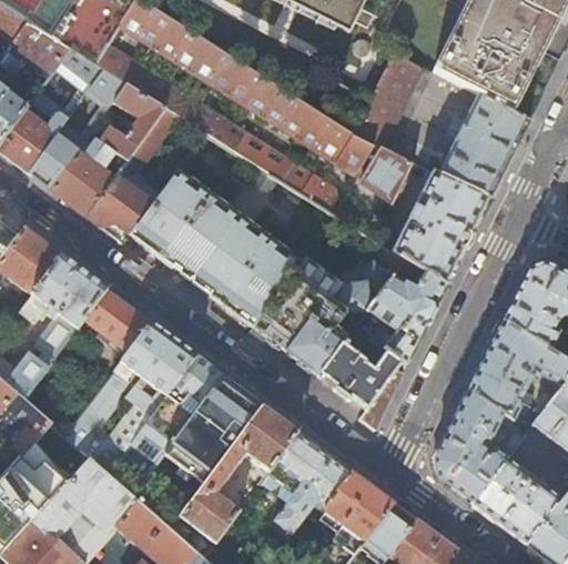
[(0,0),(0,2),(28,20),(70,47),(94,62),(108,40),(120,21),(133,0),(0,0)]
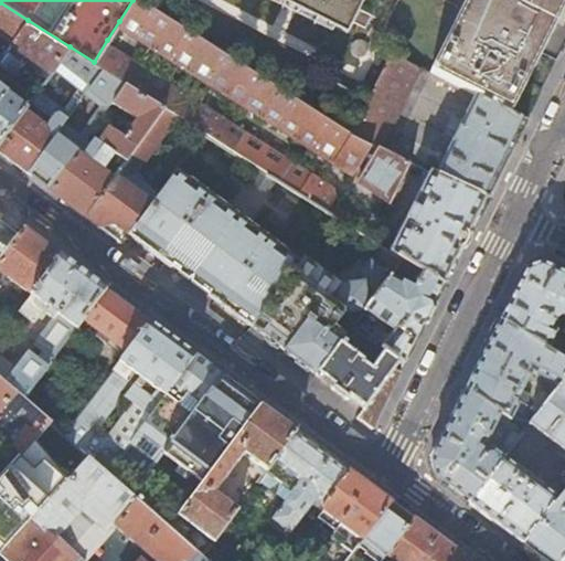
[(355,170),(362,175),(359,179),(391,200),(412,160),(381,145),(350,130),(144,0),(132,0),(119,21),(354,171),(355,170)]
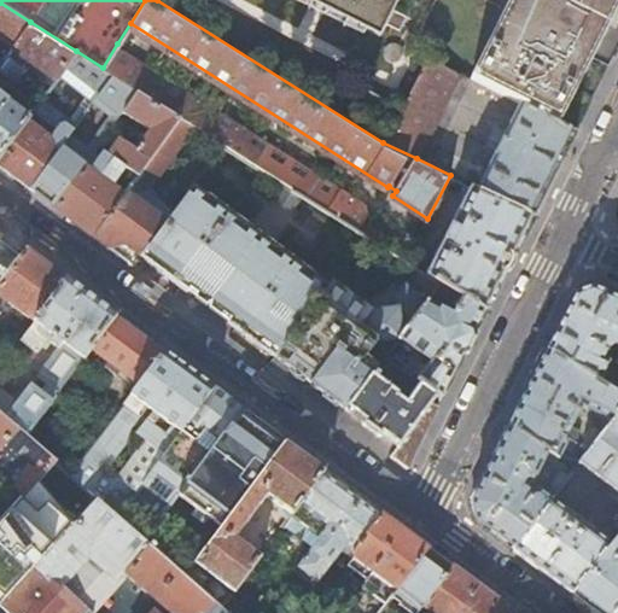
[(319,0),(382,31),(396,0),(319,0)]
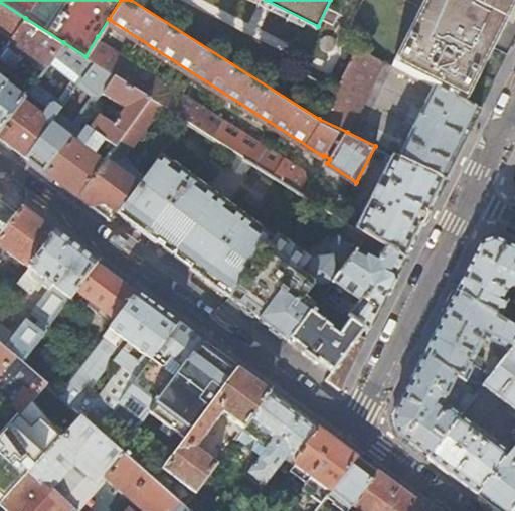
[(514,2),(514,0),(423,0),(392,63),(434,84),(466,101),(498,35),(514,2)]
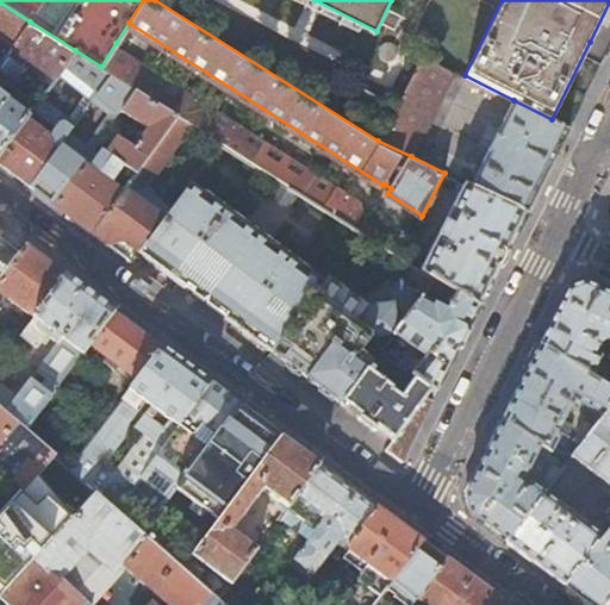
[(0,58),(12,44),(30,22),(0,2),(0,31),(8,37),(0,48),(0,58)]
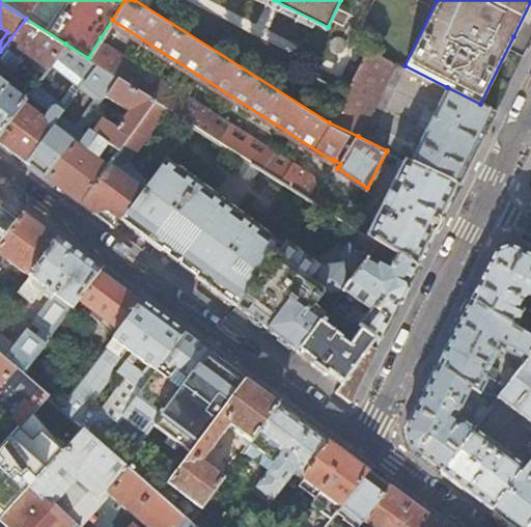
[(65,44),(26,19),(10,38),(50,66),(52,62),(65,44)]
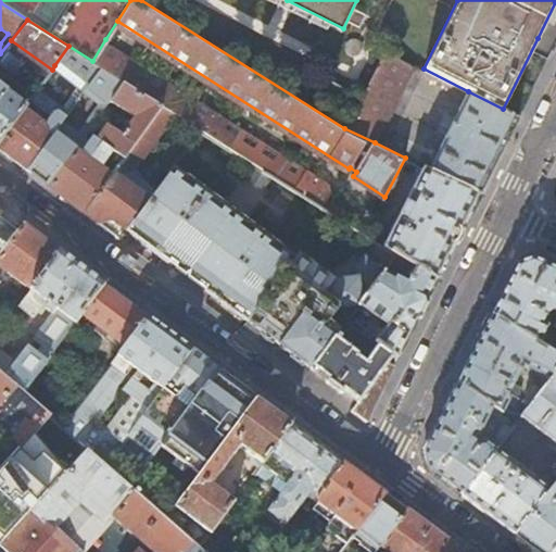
[(105,39),(92,61),(102,66),(125,82),(162,104),(173,111),(320,204),(330,190),(328,183),(105,39)]
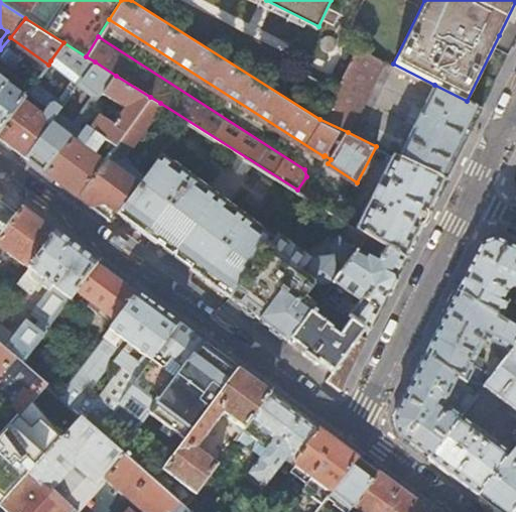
[(26,94),(0,129),(0,135),(9,143),(25,154),(59,108),(79,83),(95,61),(86,56),(63,42),(50,60),(74,77),(59,97),(37,80),(26,94)]
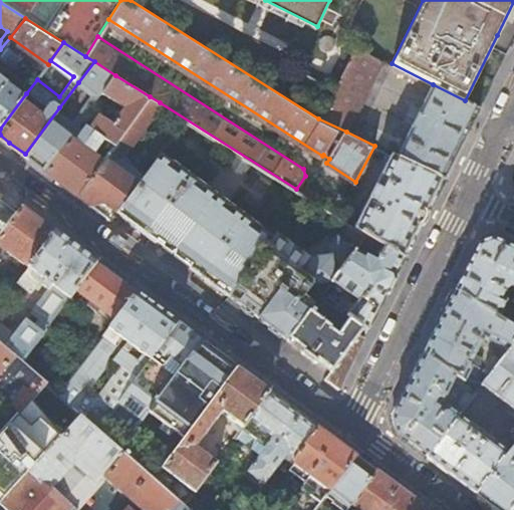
[(318,118),(346,132),(383,59),(356,45),(318,118)]
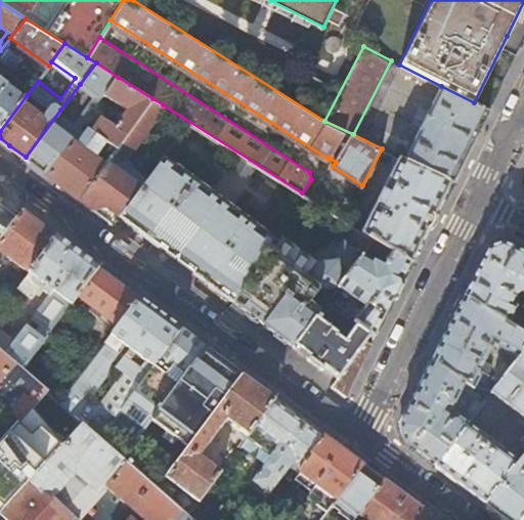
[(60,110),(26,157),(37,166),(46,173),(73,137),(105,93),(118,77),(96,62),(80,84),(94,93),(75,120),(60,110)]
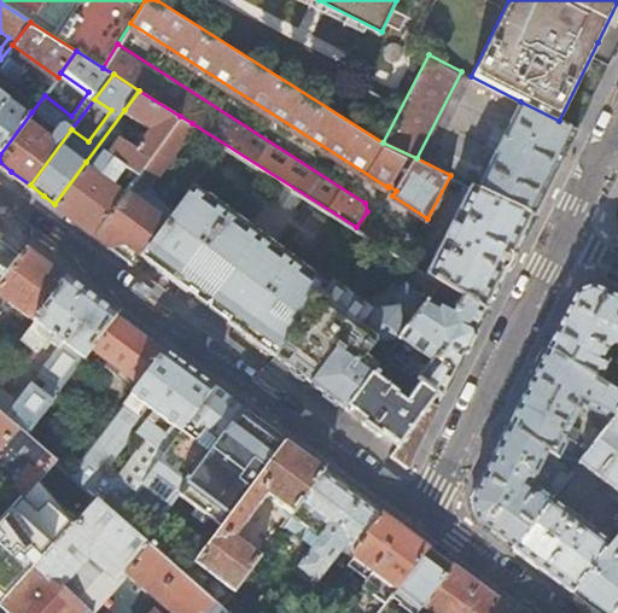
[(0,155),(31,112),(0,87),(0,155)]
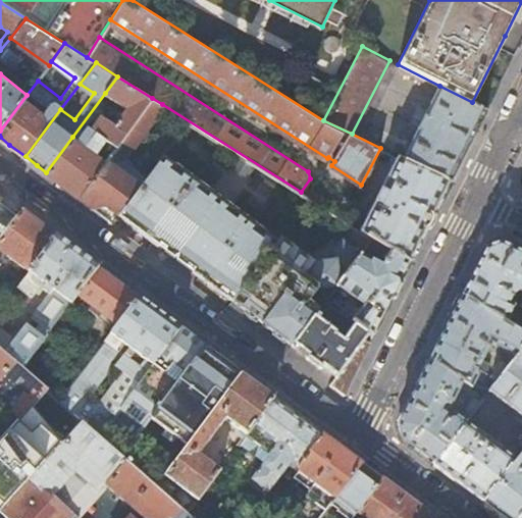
[(81,197),(152,98),(117,76),(105,93),(126,109),(115,125),(101,115),(81,143),(72,137),(46,172),(60,183),(81,197)]
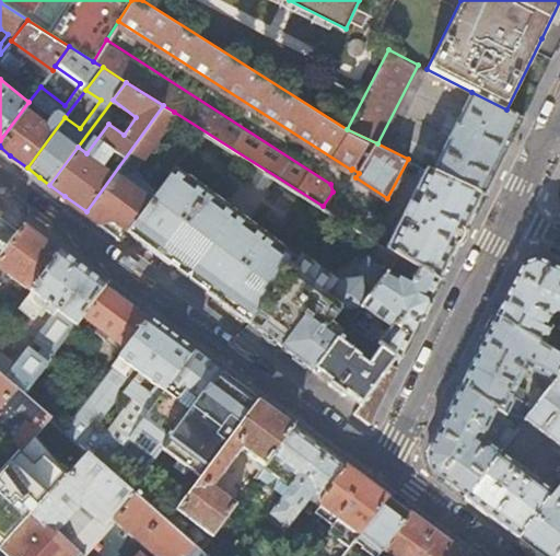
[(521,117),(506,109),(471,92),(458,116),(451,112),(443,128),(451,132),(432,170),(482,194),(501,157),(521,117)]
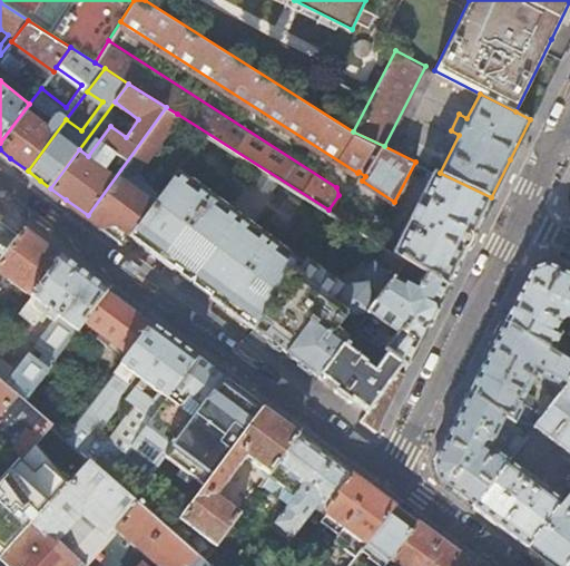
[(104,227),(124,242),(130,233),(159,194),(150,188),(136,171),(155,145),(154,142),(161,132),(164,132),(177,114),(166,107),(88,215),(104,227)]
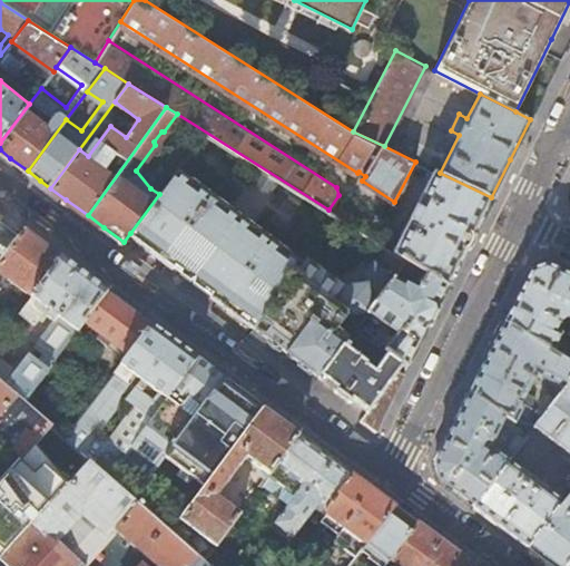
[(159,194),(130,233),(159,255),(172,265),(175,262),(213,291),(210,294),(241,315),(254,327),(302,263),(285,251),(287,250),(277,242),(275,244),(258,232),(261,228),(216,196),(214,198),(198,187),(200,184),(190,176),(188,178),(177,169),(159,194)]
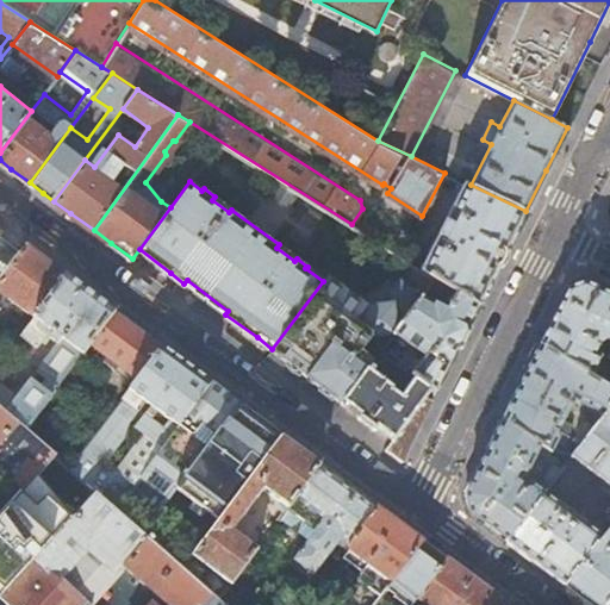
[(515,234),(526,211),(471,185),(464,182),(427,254),(423,262),(367,220),(361,230),(414,263),(435,276),(447,284),(456,291),(479,304),(486,289),(489,285),(515,234)]
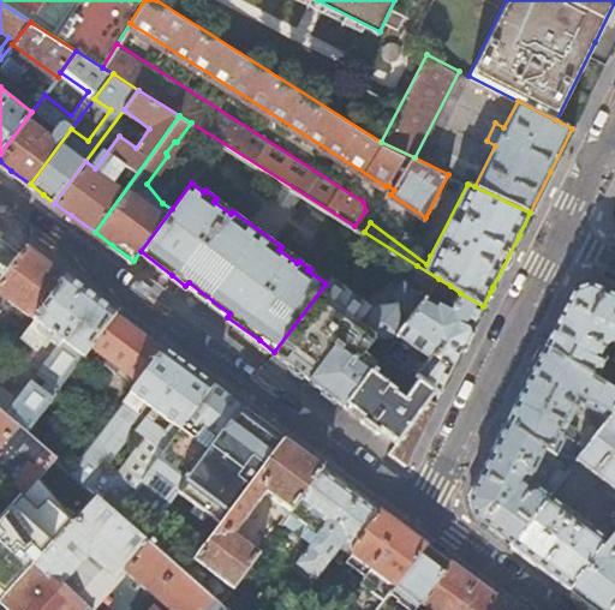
[(0,279),(21,252),(6,241),(0,237),(0,279)]
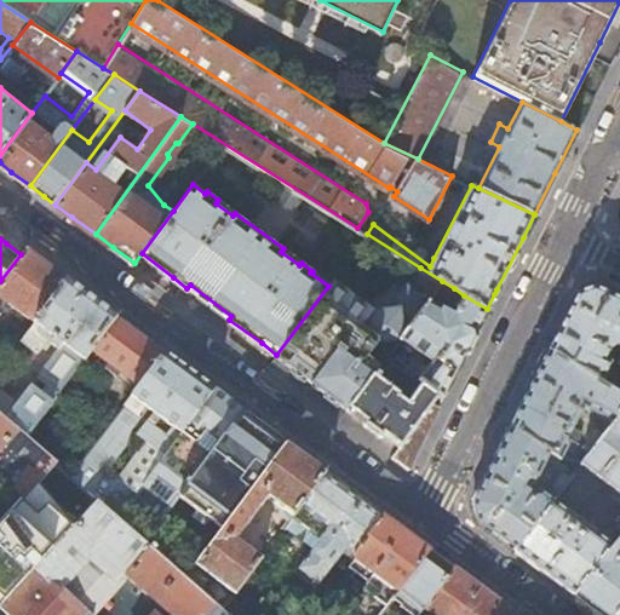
[(45,258),(28,245),(21,254),(0,281),(0,291),(11,299),(5,306),(15,314),(19,306),(35,317),(68,275),(45,258)]
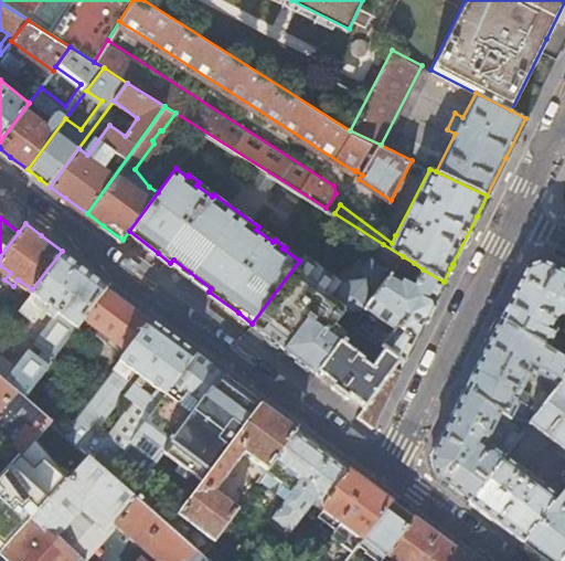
[(252,324),(246,331),(281,358),(310,380),(317,371),(342,338),(365,307),(386,279),(390,274),(396,266),(403,256),(383,244),(366,266),(358,276),(358,279),(340,283),(305,254),(299,261),(252,324)]
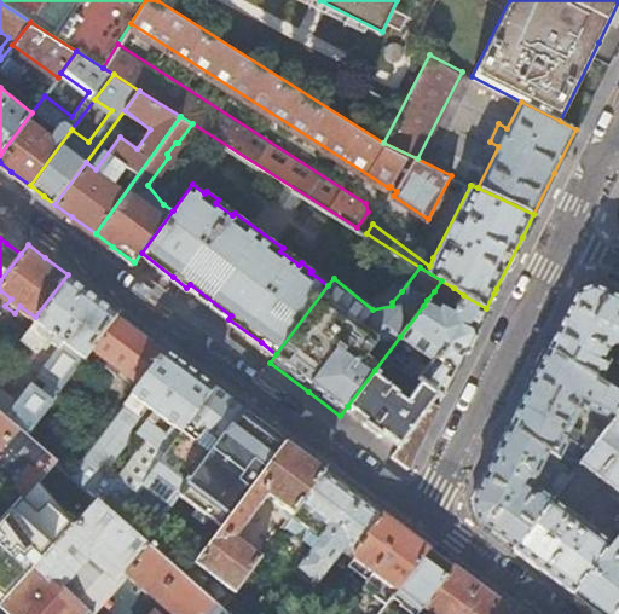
[(90,290),(68,274),(35,317),(52,330),(56,332),(51,337),(58,343),(59,343),(63,337),(85,353),(92,345),(117,311),(90,290)]
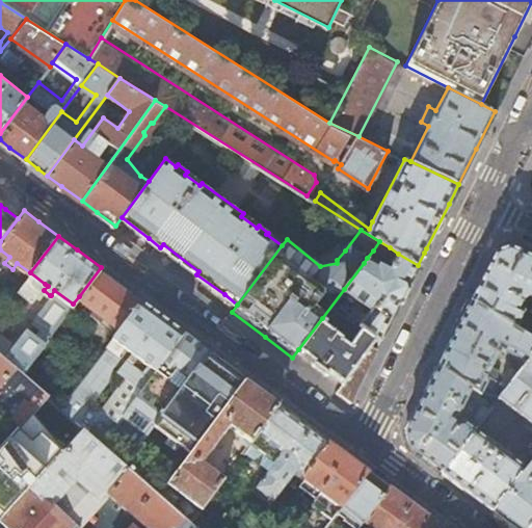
[(383,258),(390,247),(379,241),(373,251),(383,258)]
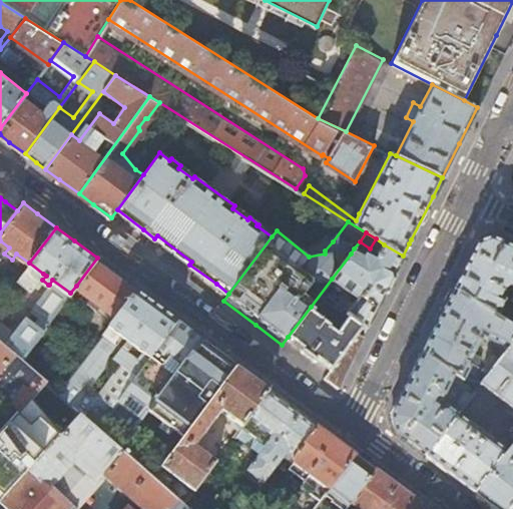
[(467,261),(453,288),(498,315),(506,298),(501,295),(506,286),(512,283),(512,243),(492,233),(478,238),(467,261)]
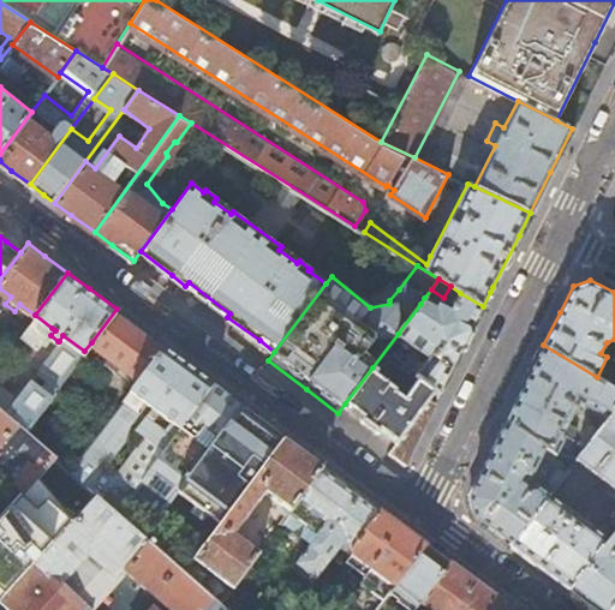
[(461,351),(483,306),(460,293),(451,314),(424,298),(421,304),(398,334),(429,358),(416,377),(418,378),(439,392),(440,393),(461,351)]
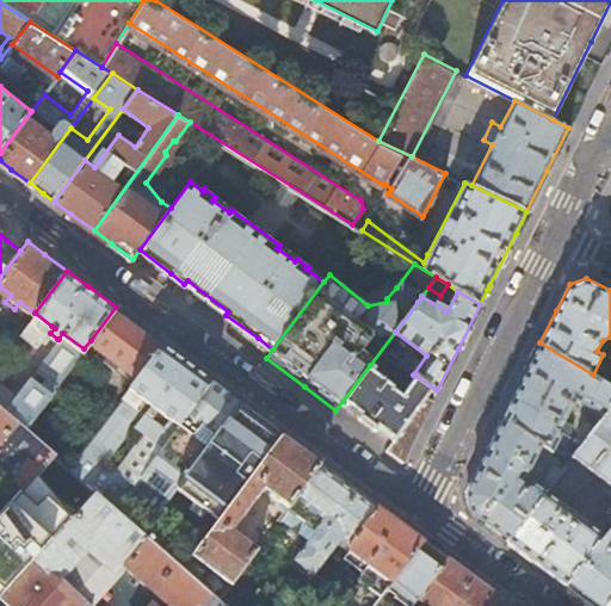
[(135,321),(116,307),(91,340),(137,376),(164,342),(135,321)]
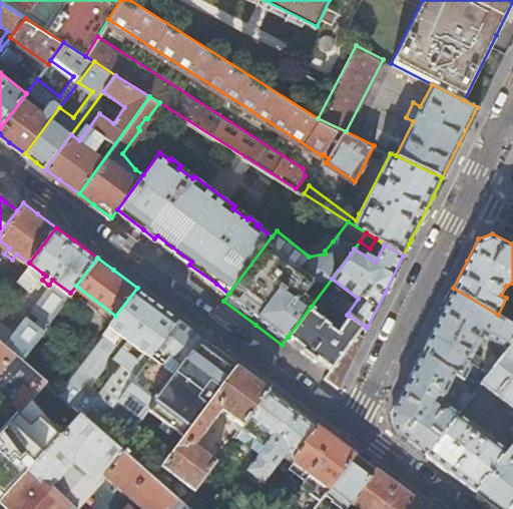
[(31,290),(43,274),(29,263),(17,280),(31,290)]
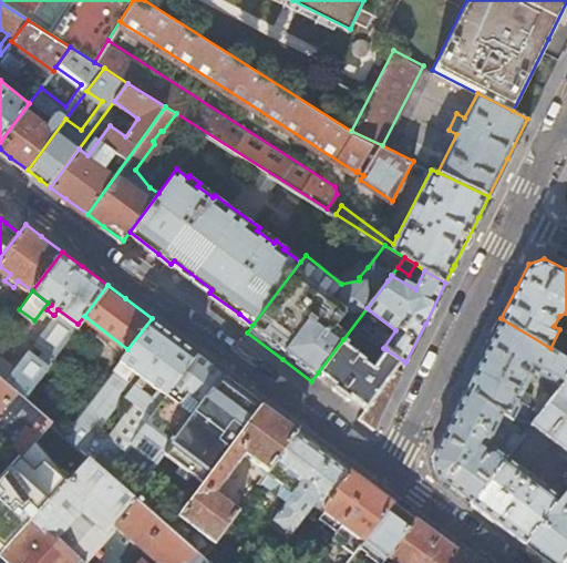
[(26,331),(34,320),(19,309),(10,320),(26,331)]
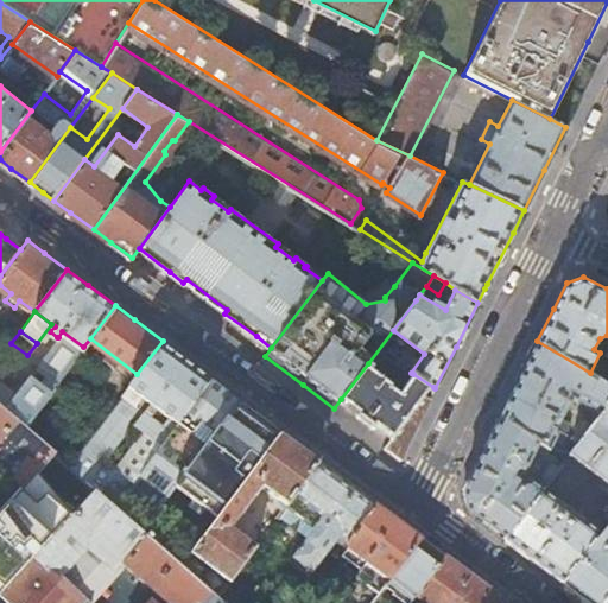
[(57,337),(51,344),(73,360),(83,347),(62,331),(58,337),(57,337)]
